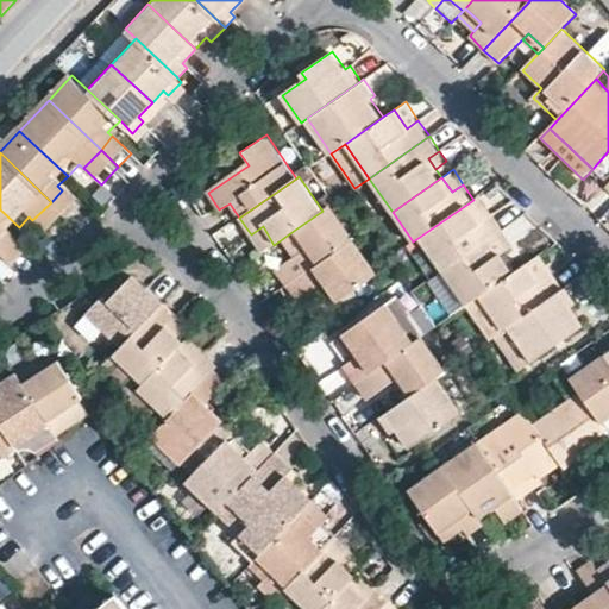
[(51,202),(69,219),(79,208),(62,190),(51,202)]
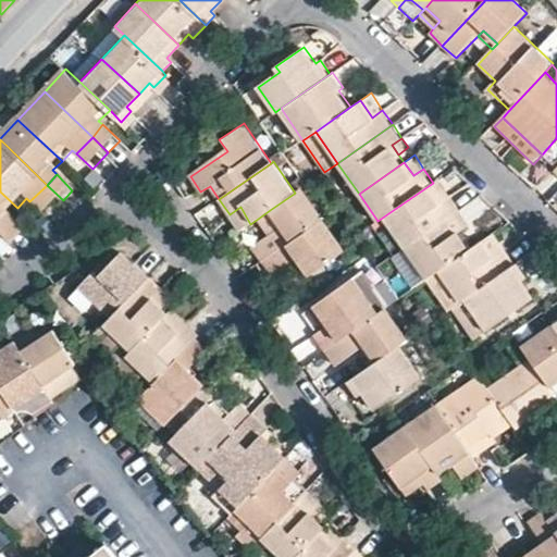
[(455,194),(443,175),(433,183),(445,200),(455,194)]
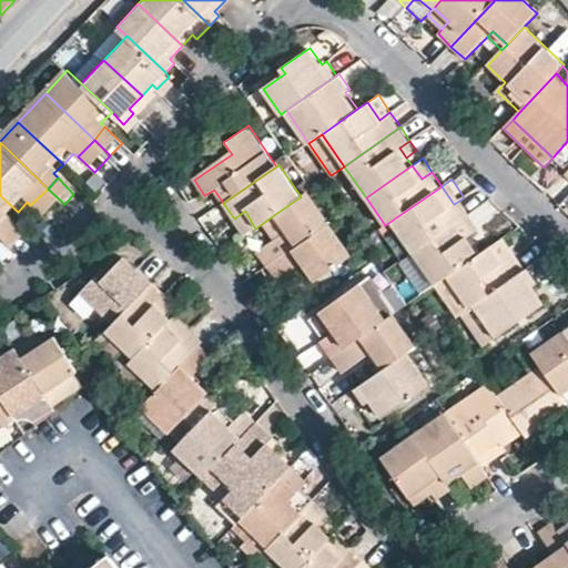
[(418,251),(473,212),(464,198),(454,204),(442,186),(396,217),(418,251)]
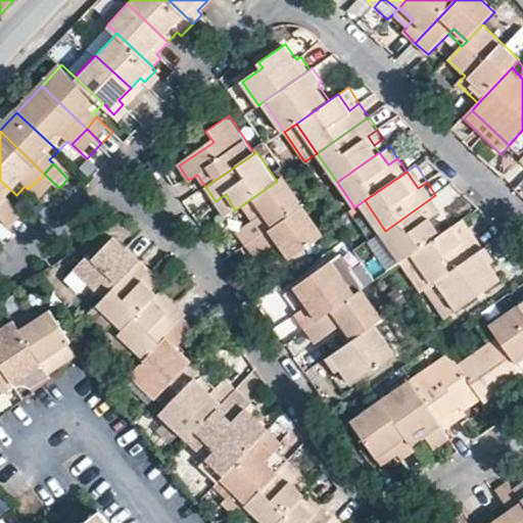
[(43,203),(59,188),(44,174),(28,189),(43,203)]
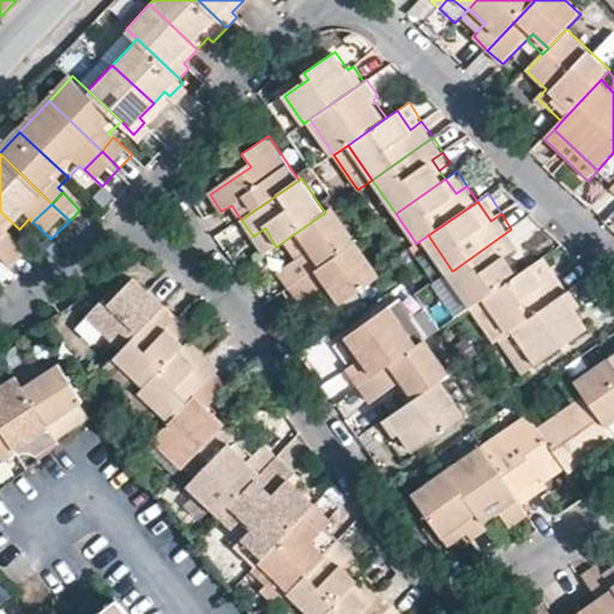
[(278,270),(290,288),(356,241),(333,208),(325,212),(324,214),(298,232),(309,248),(295,259),(278,270)]
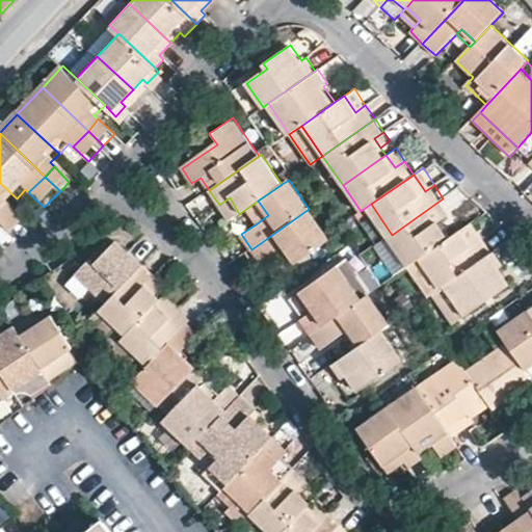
[(17,198),(0,183),(0,223),(9,213),(5,209),(17,198)]
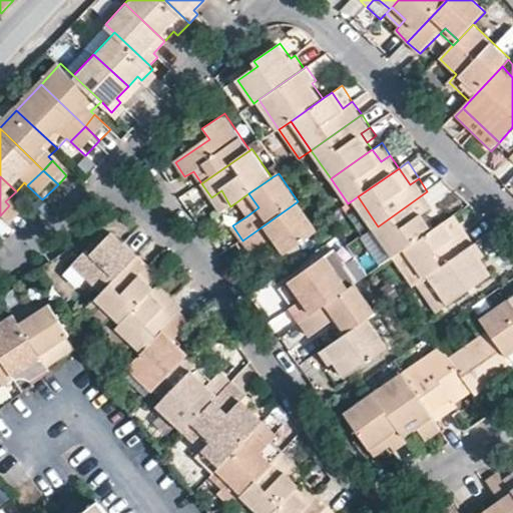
[(211,197),(221,212),(230,206),(221,190),(211,197)]
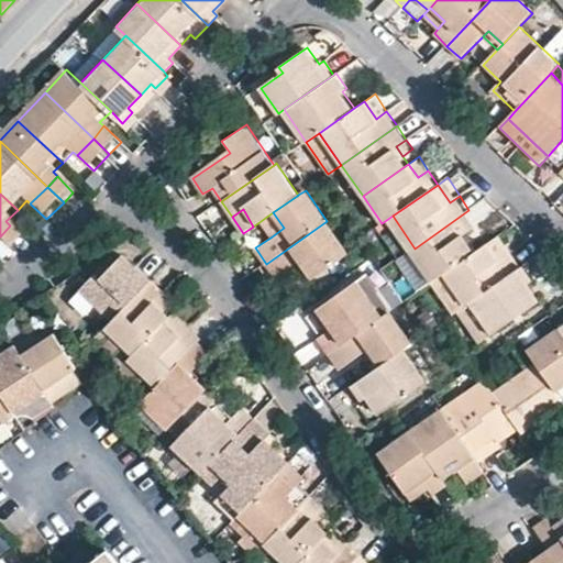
[(479,223),(468,210),(415,249),(437,279),(449,272),(482,249),(477,242),(468,231),(479,223)]
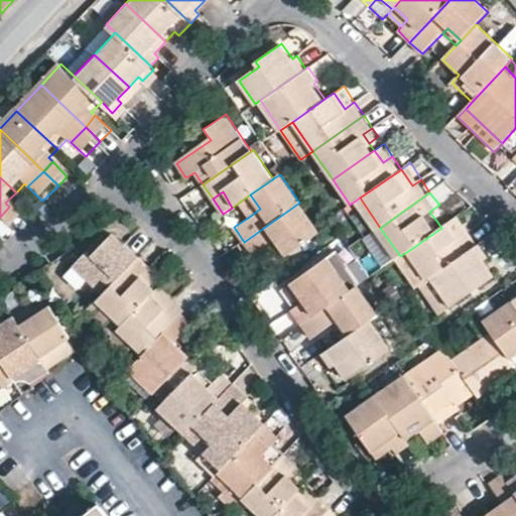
[(260,209),(250,195),(239,203),(239,205),(248,218),(260,209)]
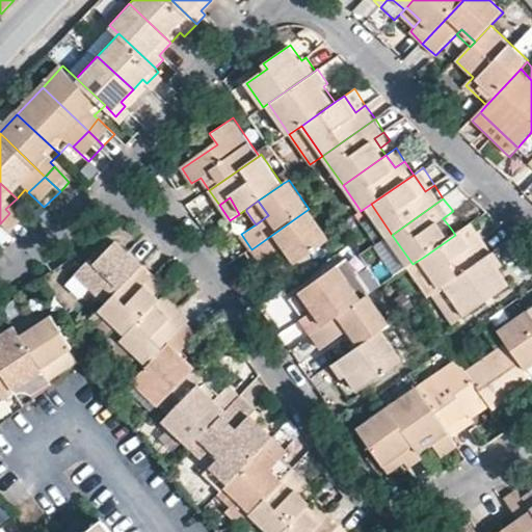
[(309,209),(251,249),(263,264),(286,247),(296,262),(329,239),(309,209)]
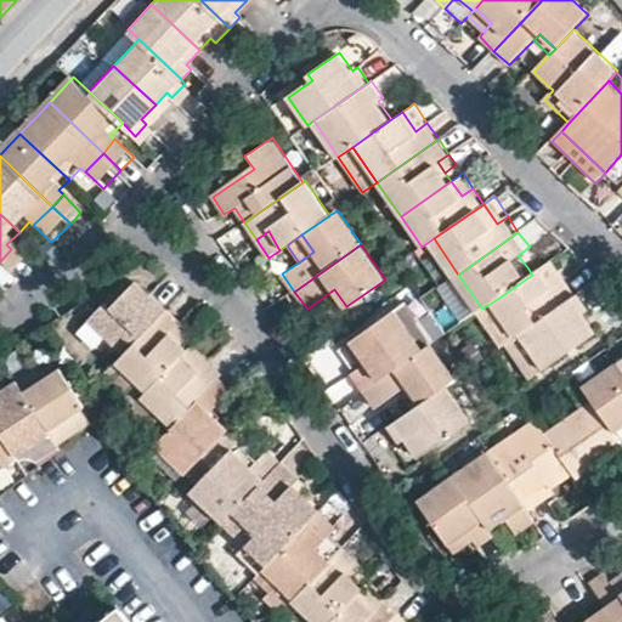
[(538,259),(530,247),(518,255),(527,267),(538,259)]
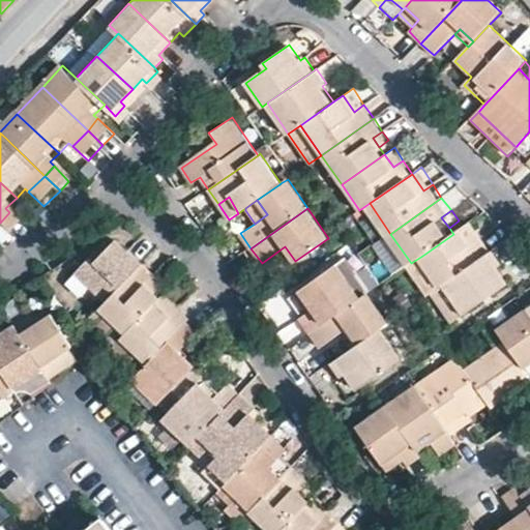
[(0,224),(7,232),(13,237),(24,226),(9,212),(0,223),(0,224)]
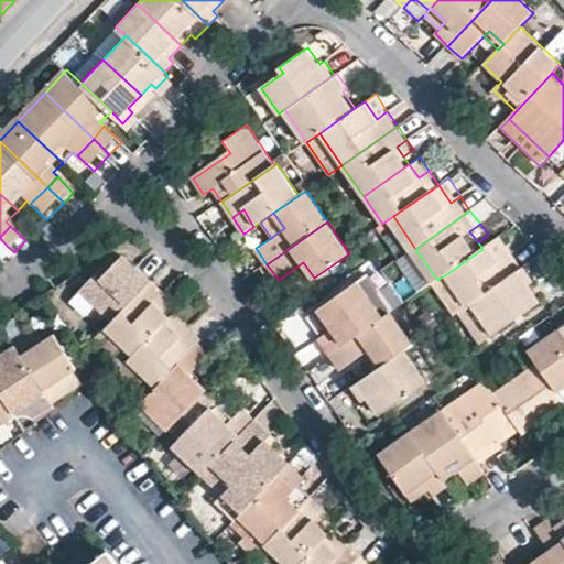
[(517,251),(505,234),(495,240),(507,257),(517,251)]
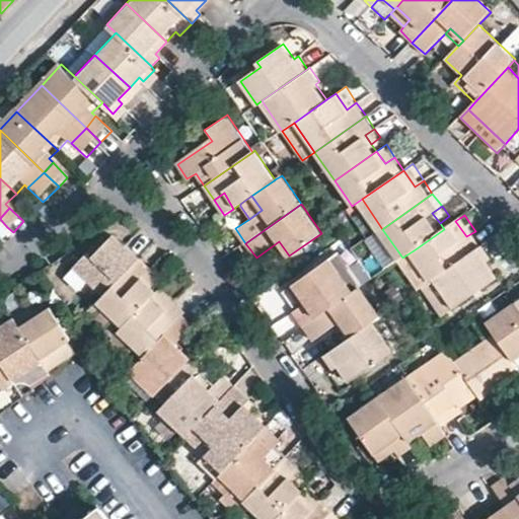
[(439,276),(485,242),(475,231),(466,236),(455,221),(444,229),(414,250),(433,279),(439,276)]
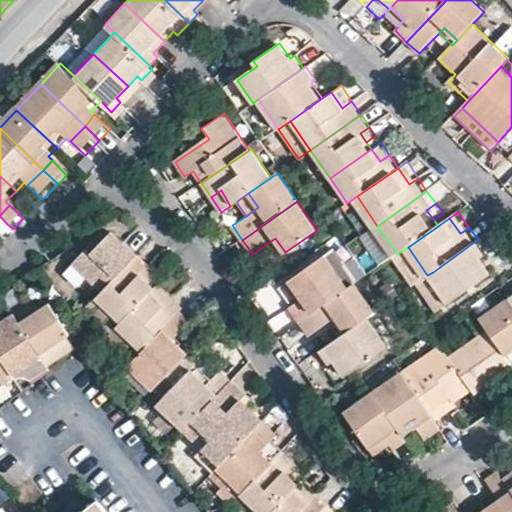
[(397,254),(377,226),(366,234),(385,262),(397,254)]
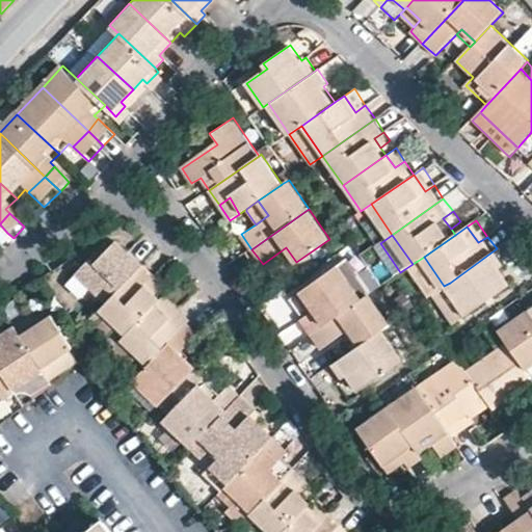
[(106,302),(142,265),(115,238),(95,259),(89,255),(75,271),(106,302)]
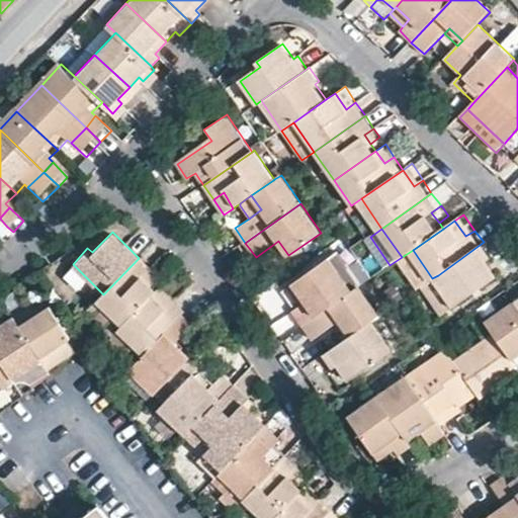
[(493,256),(484,242),(438,275),(456,303),(499,273),(489,258),(493,256)]
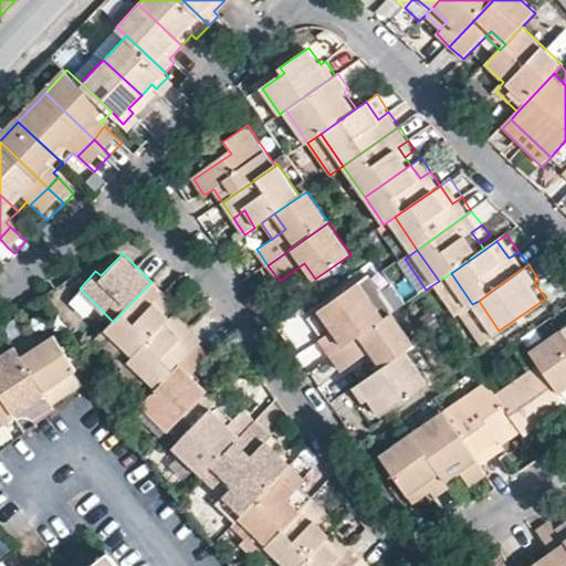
[(451,273),(439,281),(461,313),(464,310),(472,304),(451,273)]
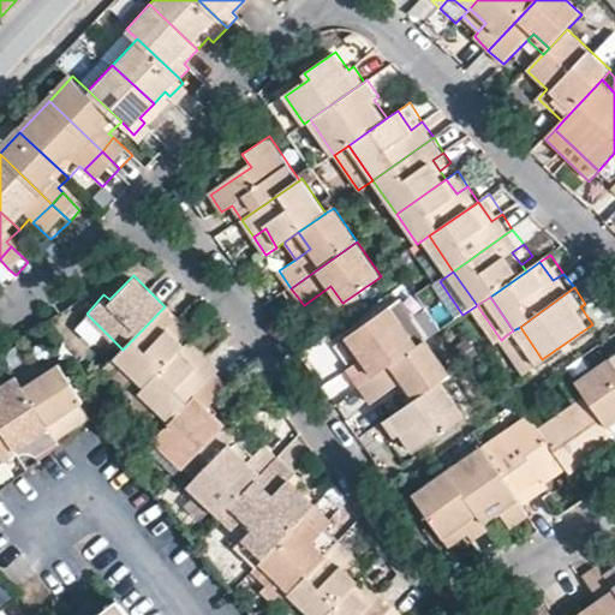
[(412,351),(421,344),(393,305),(384,311),(412,351)]
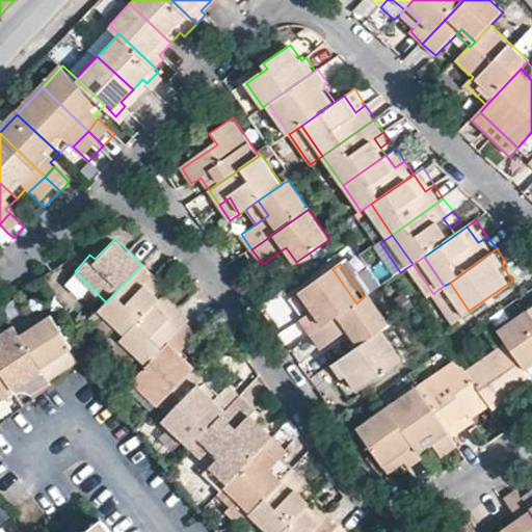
[(153,274),(142,265),(106,302),(101,309),(126,335),(155,304),(159,299),(153,292),(144,285),(153,274)]
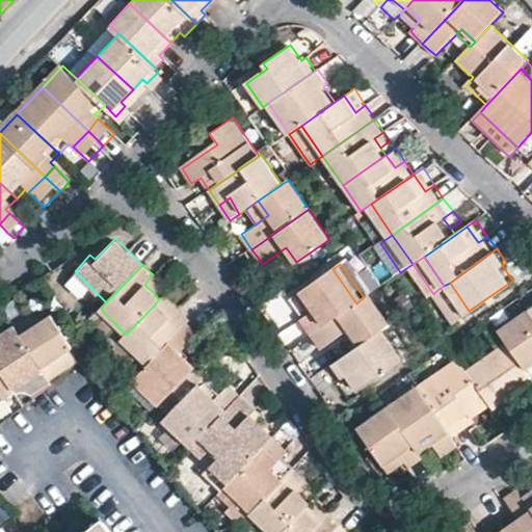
[(300,321),(310,336),(356,303),(333,269),(300,291),(314,312),(300,321)]
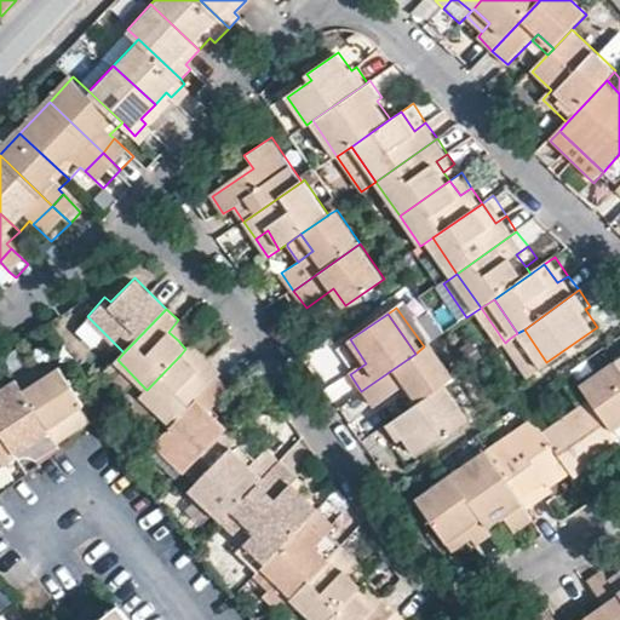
[(168,332),(178,340),(188,329),(178,320),(168,332)]
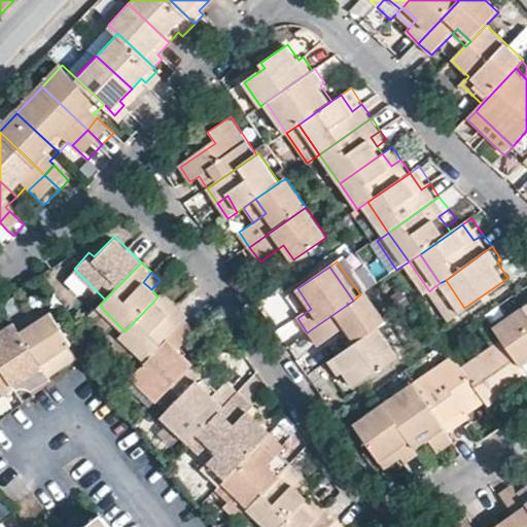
[(446,280),(440,283),(432,288),(452,316),(464,308),(446,280)]
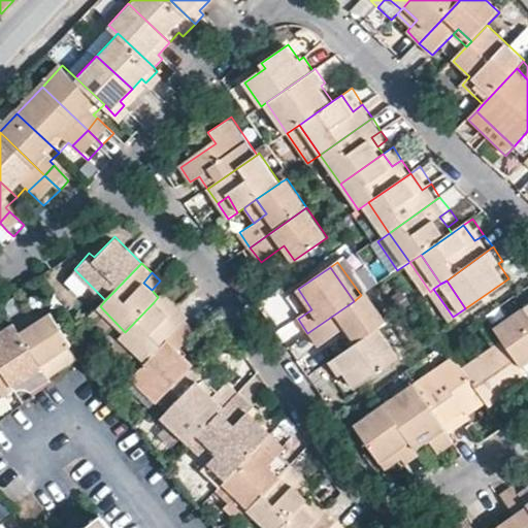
[(390,320),(370,290),(361,295),(383,325),(390,320)]
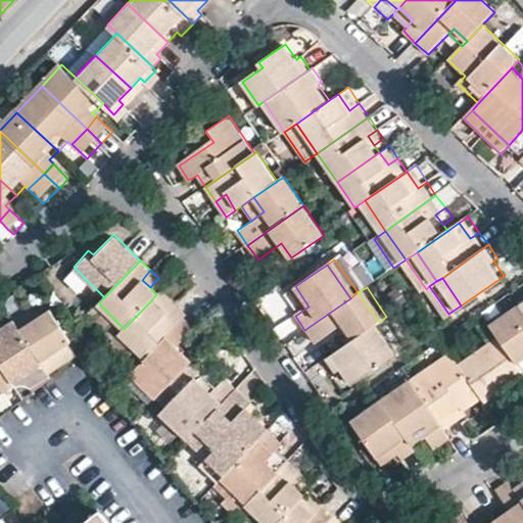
[(174,302),(160,290),(156,294),(152,299),(164,311),(174,302)]
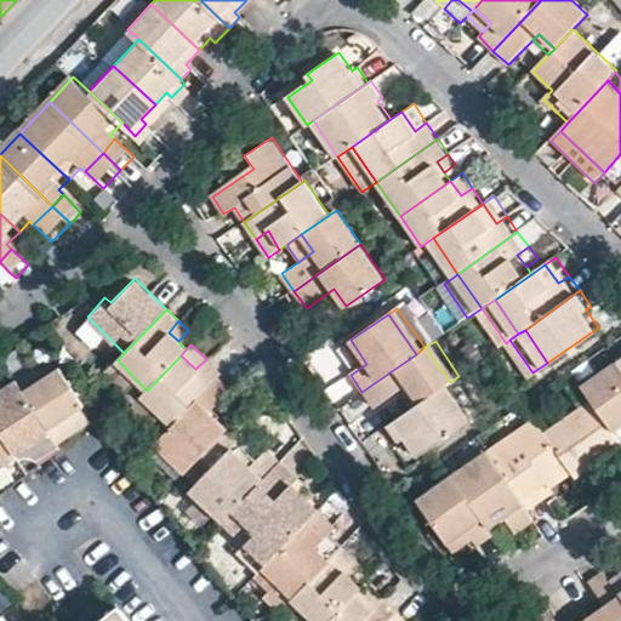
[(416,354),(362,392),(372,408),(403,387),(416,406),(448,383),(425,347),(416,354)]
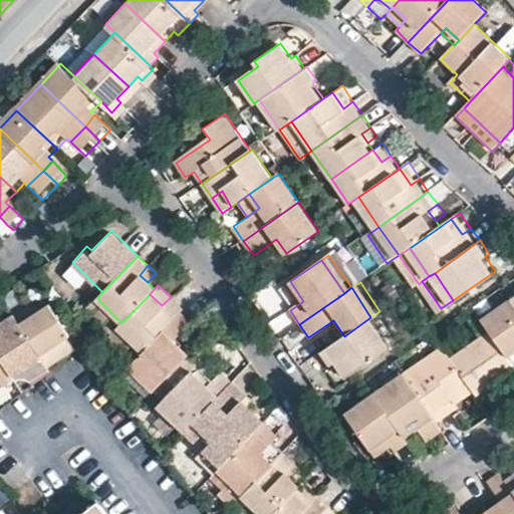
[(180,313),(184,309),(171,297),(162,305),(150,294),(121,323),(116,329),(142,354),(180,313)]
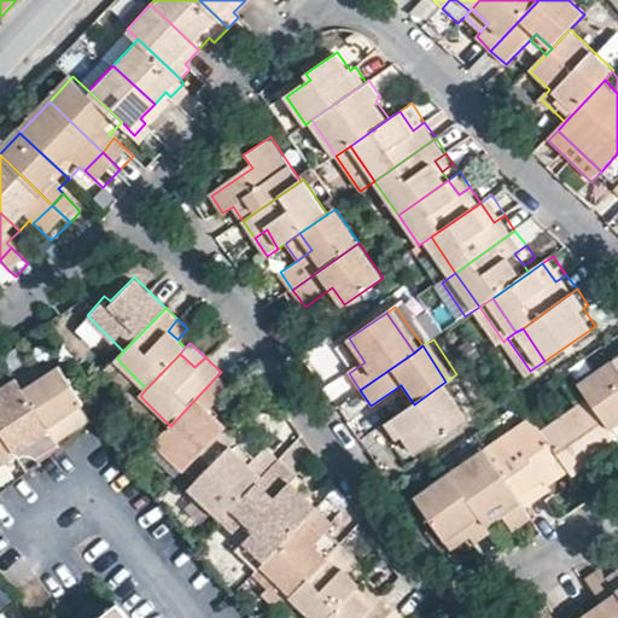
[(134,402),(140,396),(146,389),(117,359),(104,373),(134,402)]
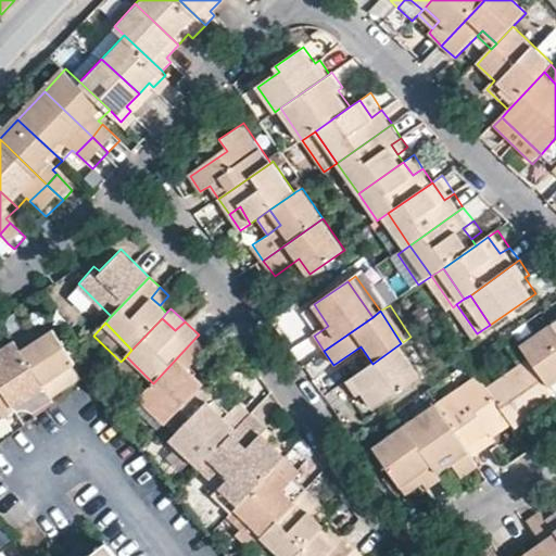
[(555,328),(553,324),(521,346),(530,358),(552,389),(555,386),(555,328)]
